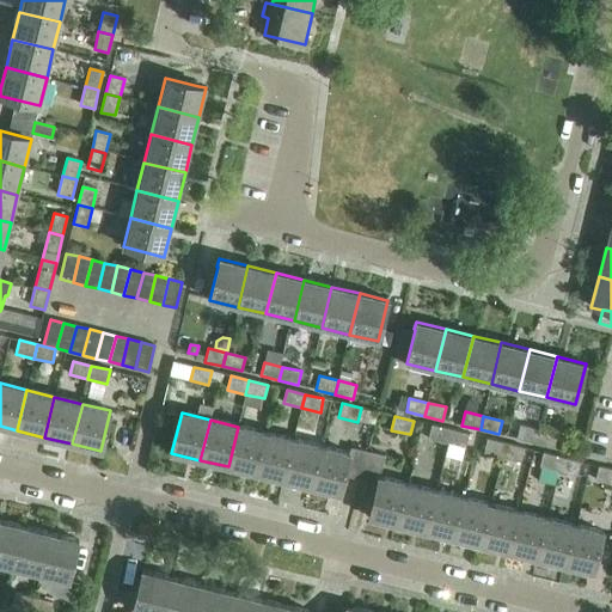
[(428,439),(447,444),(451,430),(432,426),(428,439)]
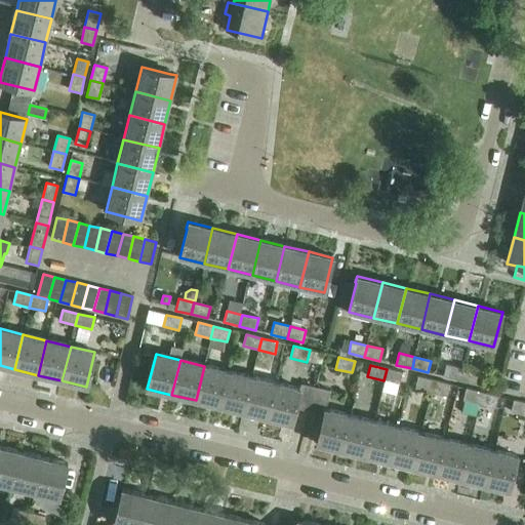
[(444,376),(459,380),(462,368),(446,365),(444,376)]
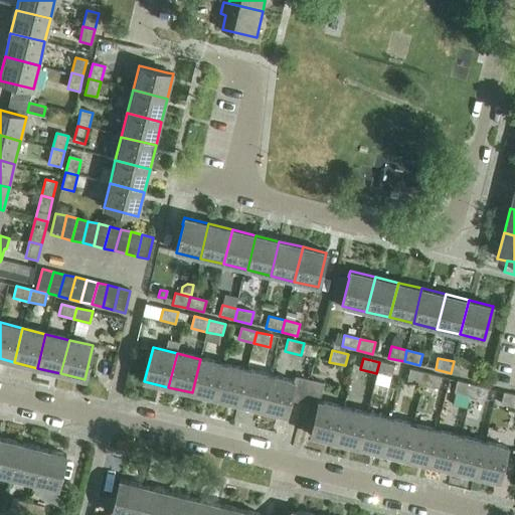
[(192,392),(215,398),(223,365),(200,359),(192,392)]
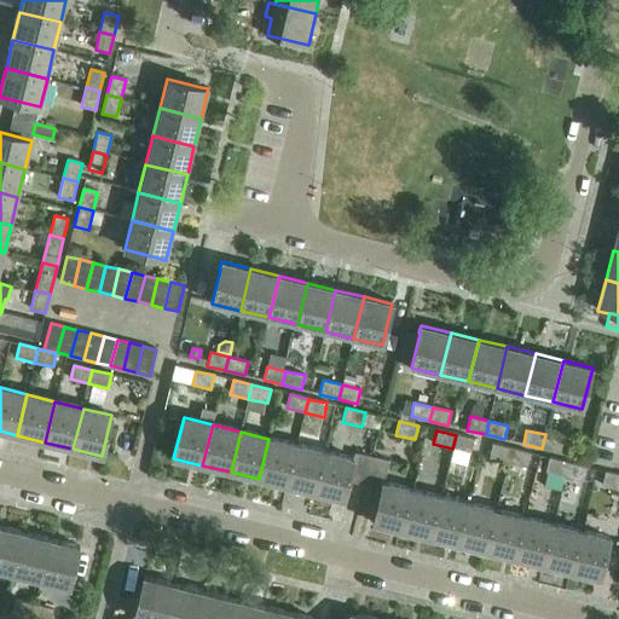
[(545,434),(542,449),(561,453),(565,439),(545,434)]
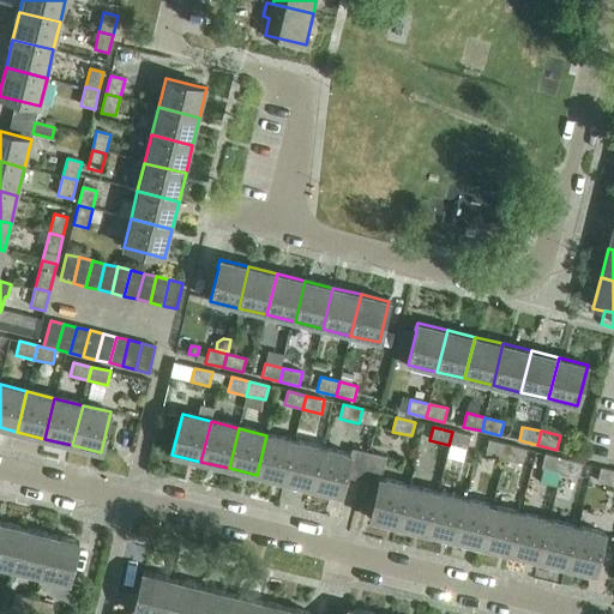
[(452,432),(449,445),(467,450),(470,435),(452,432)]
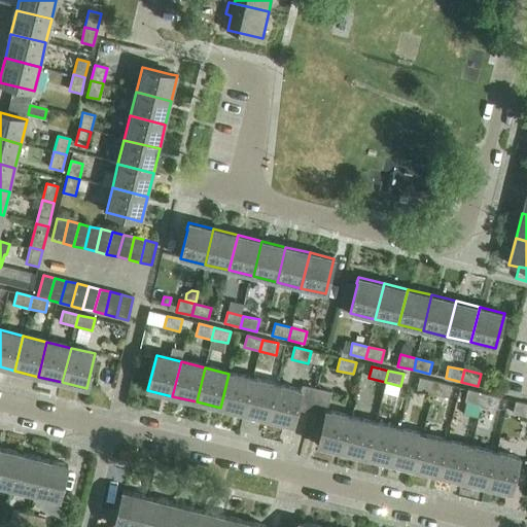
[(220,408),(244,414),(253,379),(229,374),(220,408)]
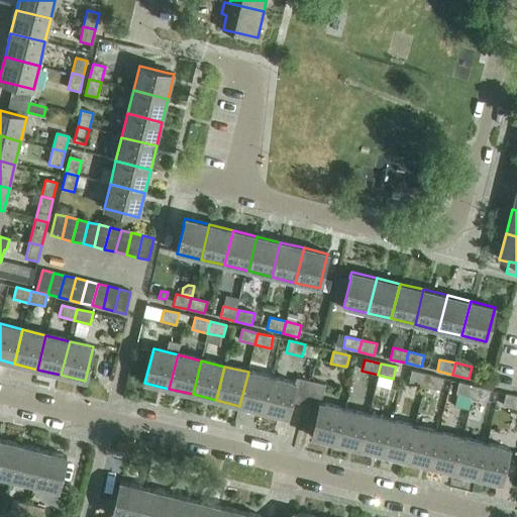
[(409,383),(424,387),(427,375),(412,371),(409,383)]
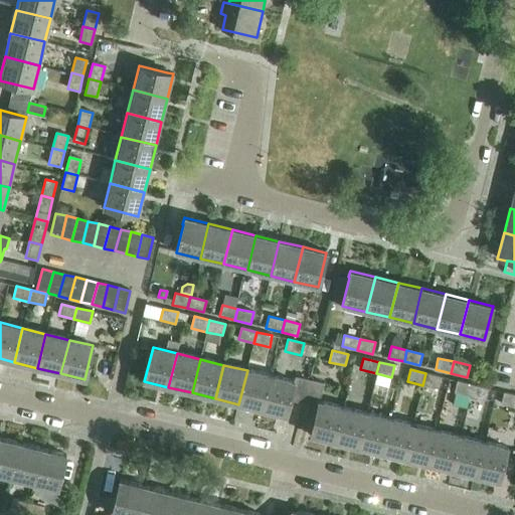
[(238,404),(263,410),(271,376),(247,370),(238,404)]
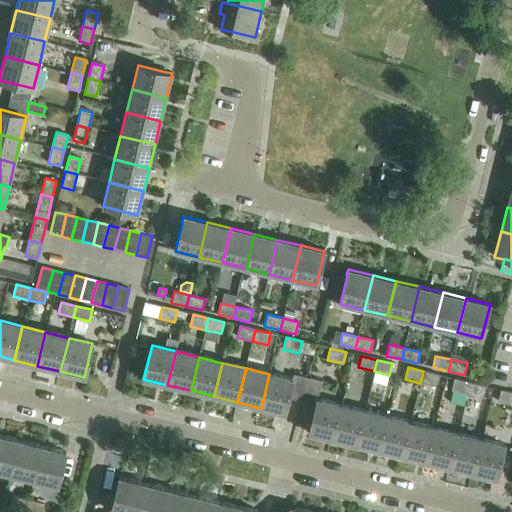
[(423,371),(420,383),(436,386),(438,375),(423,371)]
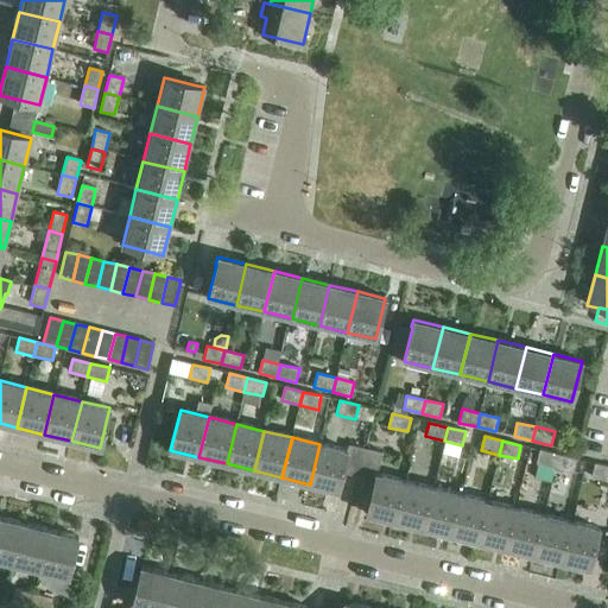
[(320,444),(310,485),(339,492),(343,473),(356,476),(363,448),(349,445),(347,451),(320,444)]
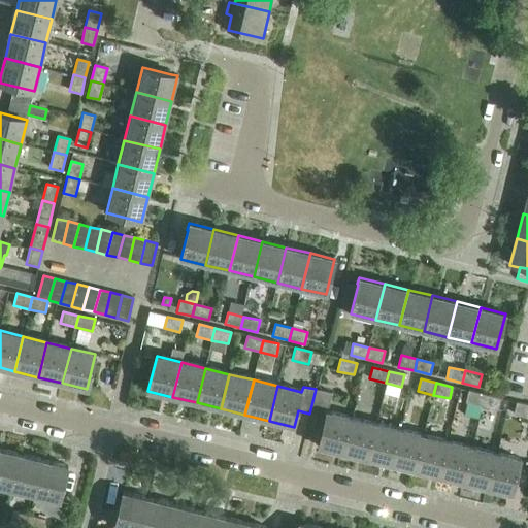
[(318,447),(342,453),(352,418),(328,411),(332,394),(320,391),(314,415),(326,418),(318,447)]
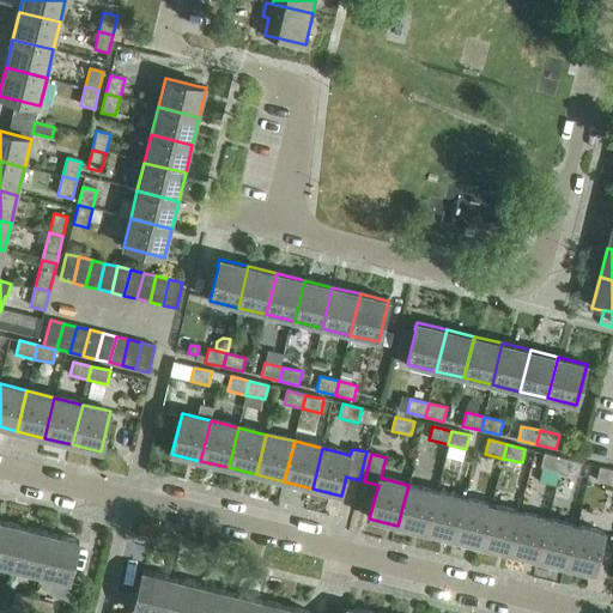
[(541,467),(559,472),(563,459),(544,454),(541,467)]
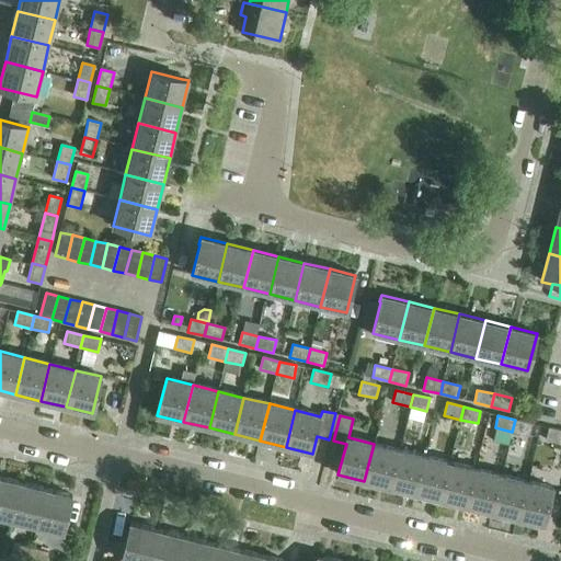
[(515,420),(512,432),(528,436),(531,423),(515,420)]
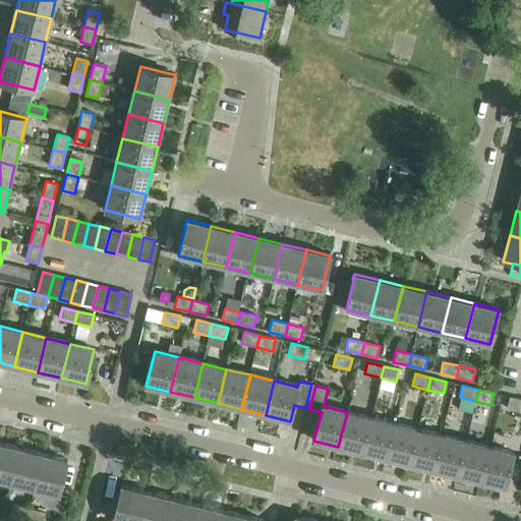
[(507,409),(520,411),(520,400),(510,397),(507,409)]
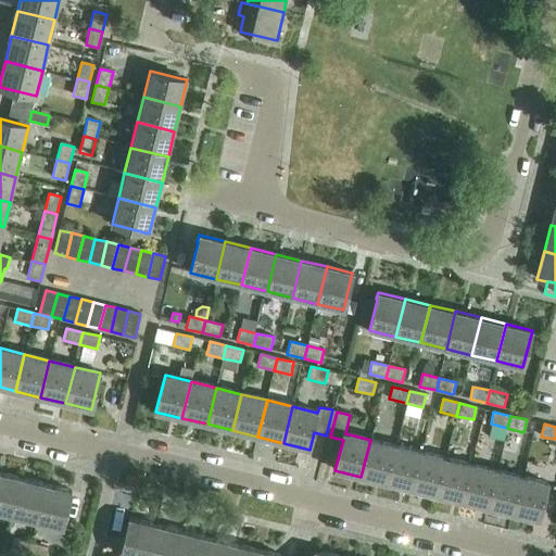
[(361,477),(387,482),(395,446),(370,440),(361,477)]
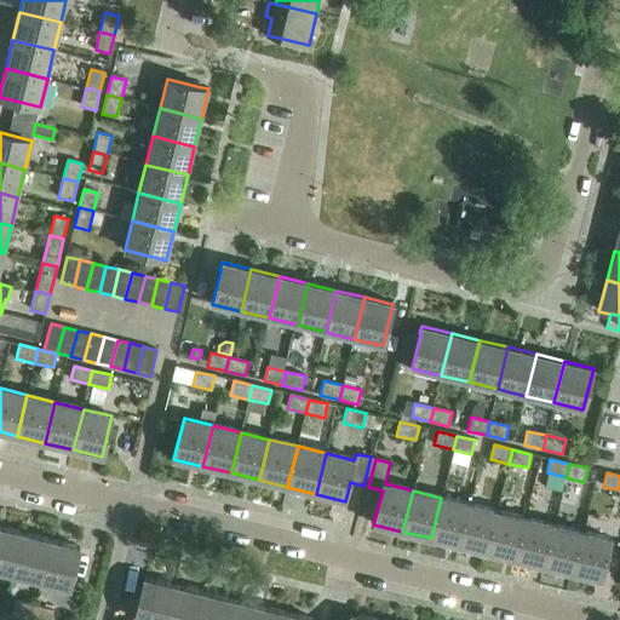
[(431,538),(459,545),(469,504),(441,498),(431,538)]
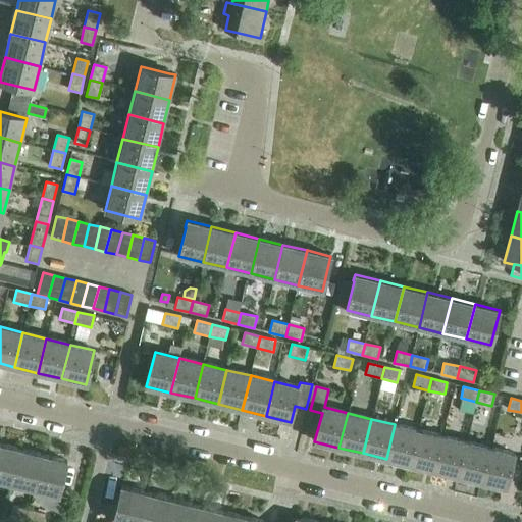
[(386,459),(410,465),(419,430),(395,424),(386,459)]
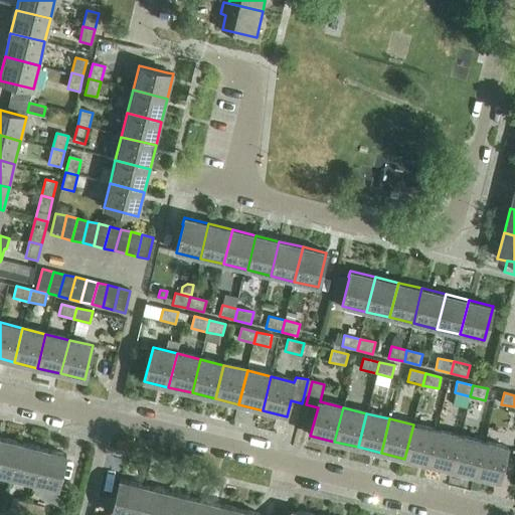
[(404,459),(428,465),(437,431),(413,424),(404,459)]
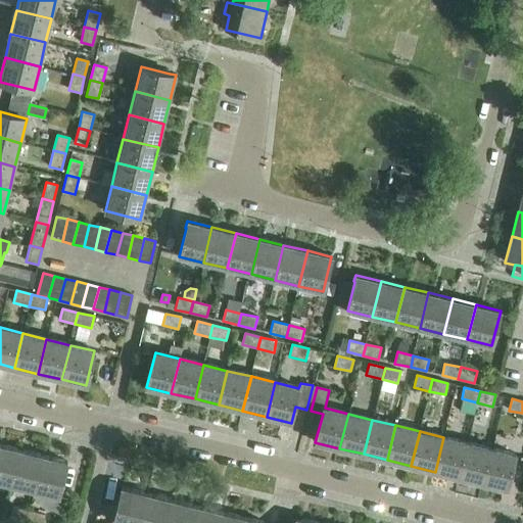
[(435,472),(459,478),(467,443),(443,437),(435,472)]
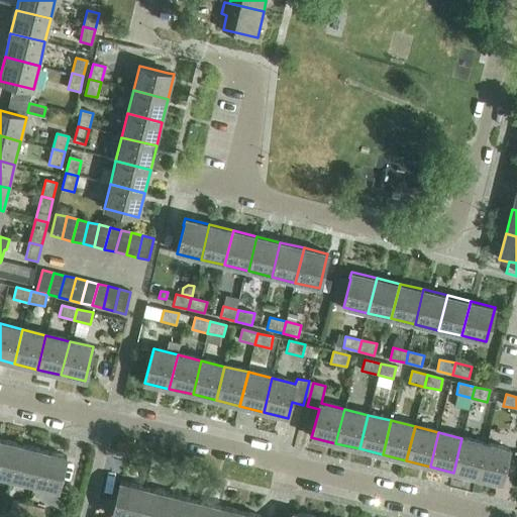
[(453,473),(477,478),(486,443),(461,438),(453,473)]
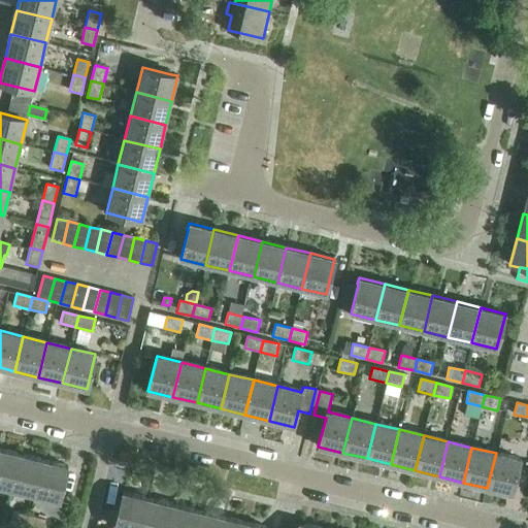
[(0,487),(10,489),(19,455),(0,450),(0,487)]
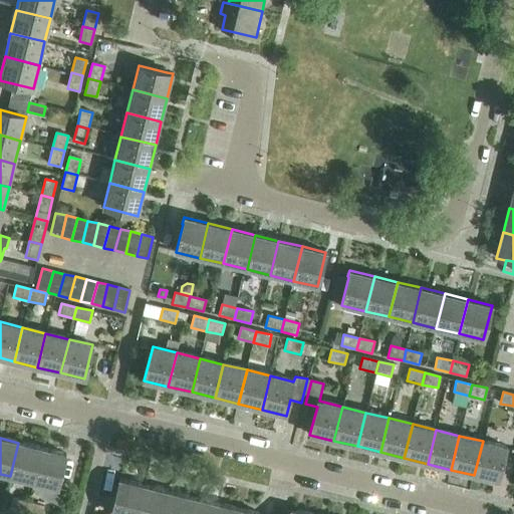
[(483,441),(474,475),(498,481),(507,447),(483,441)]
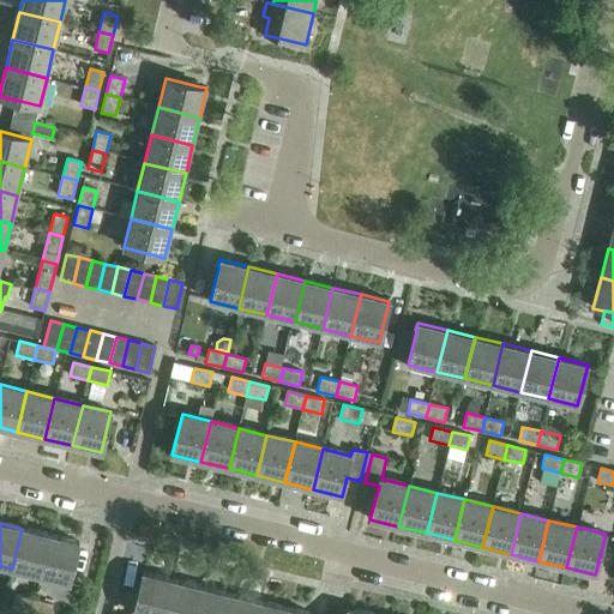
[(12,569),(40,576),(50,535),(22,529),(12,569)]
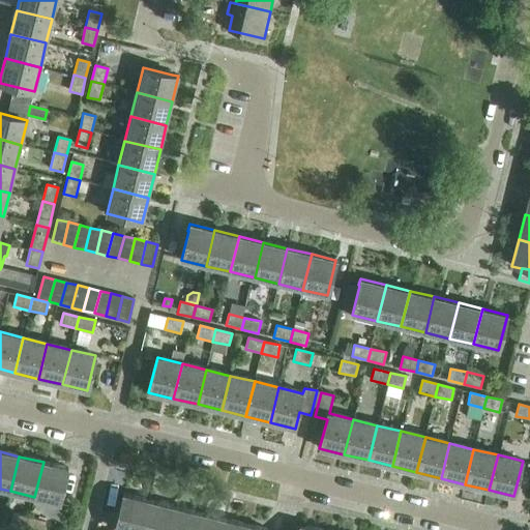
[(43,462),(34,497),(59,503),(68,468),(43,462)]
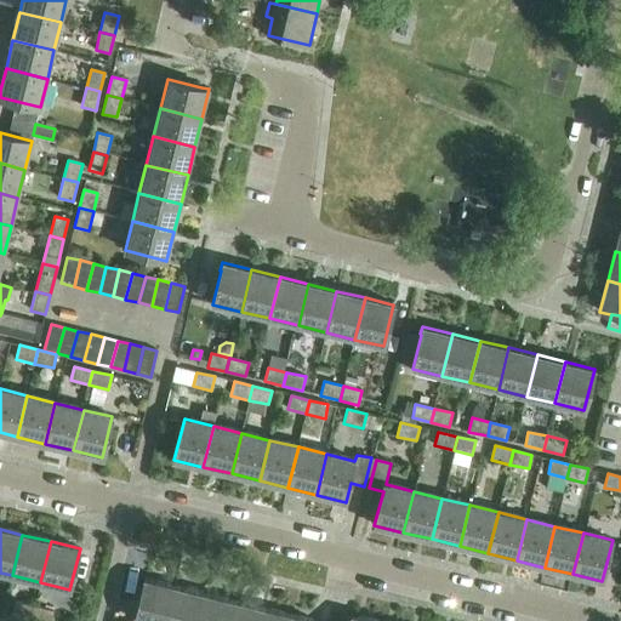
[(135,620),(136,620),(164,620),(174,586),(144,580),(135,620)]
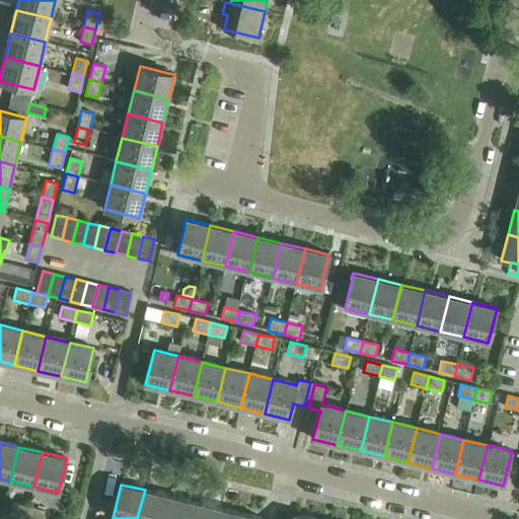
[(137,518),(162,518),(168,496),(145,490),(137,518)]
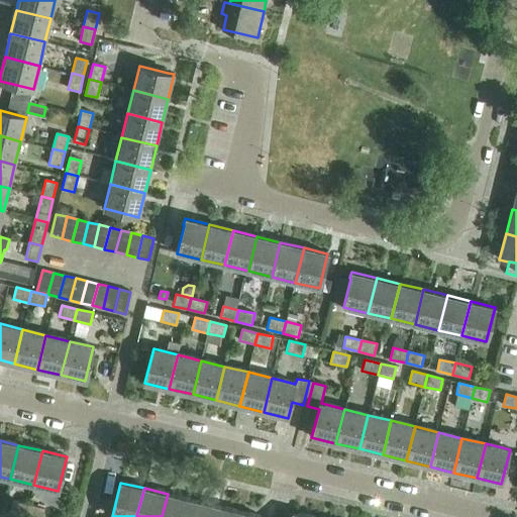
[(162,516),(187,516),(191,500),(168,494),(162,516)]
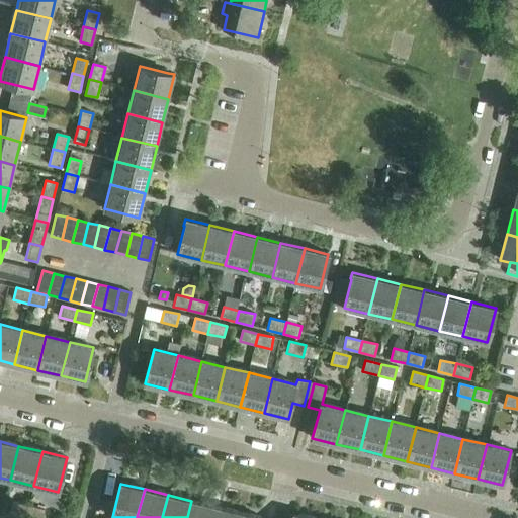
[(187,517),(211,517),(216,507),(191,501),(187,517)]
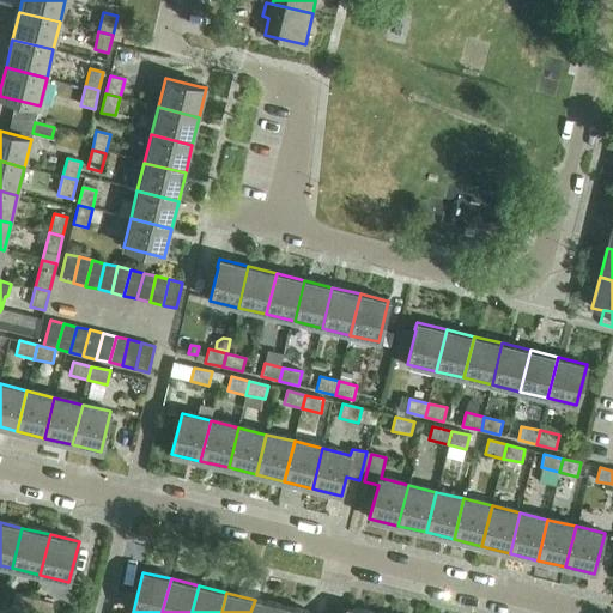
[(12,608),(31,612),(34,599),(16,594),(12,608)]
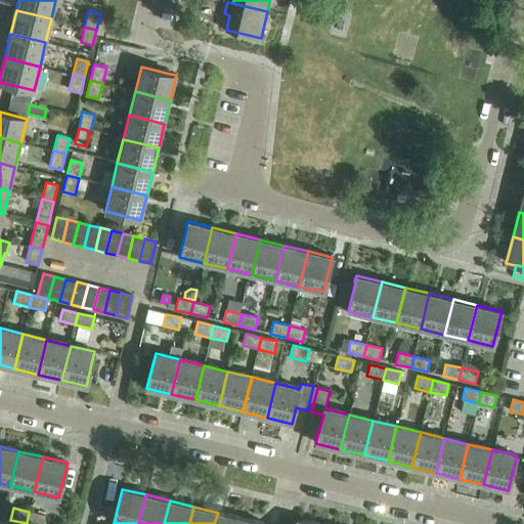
[(29,512),(27,523),(42,523),(45,516),(29,512)]
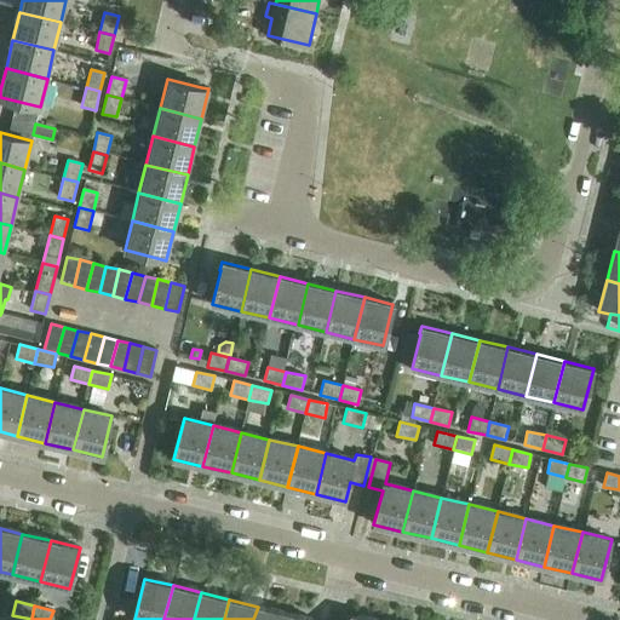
[(253,619),(283,619),(286,614),(258,607),(253,619)]
